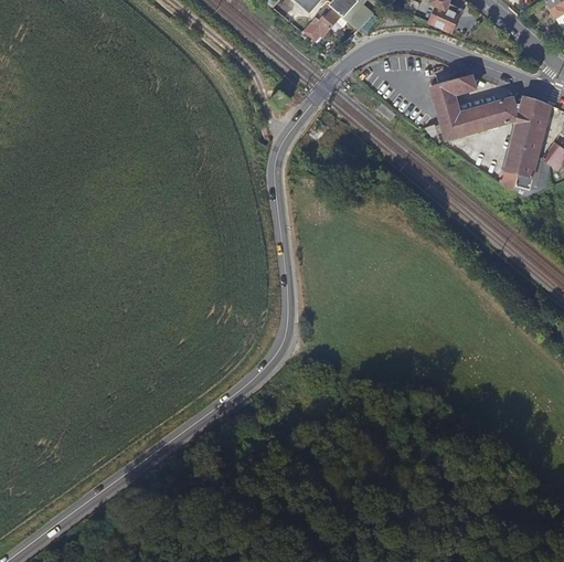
[(297,0),(310,11),(319,0),(297,0)]
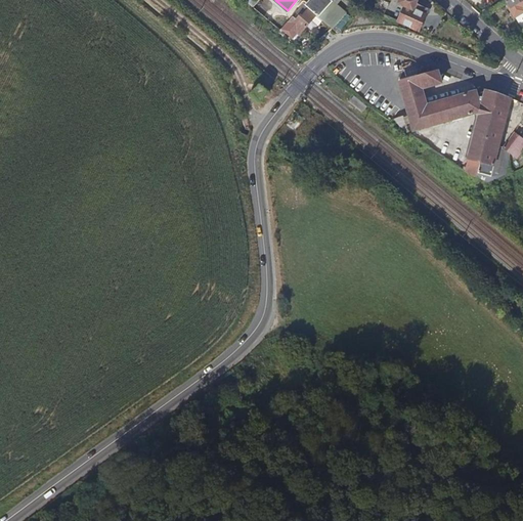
[(317,13),(318,13),(324,6),(317,0),(312,0),(308,5),(309,6),(317,13)]
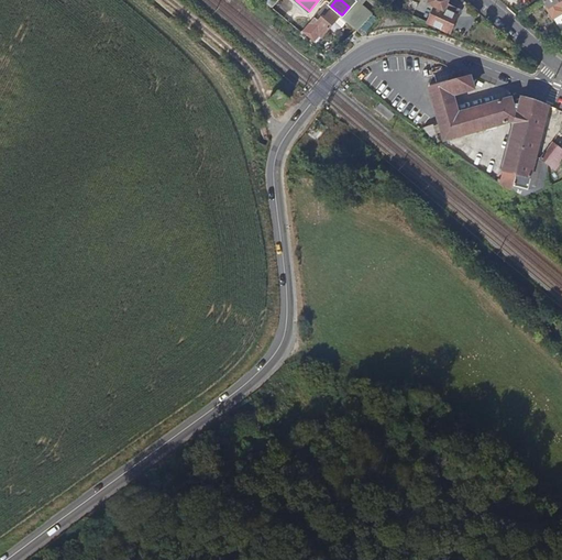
[(372,12),(357,0),(354,0),(349,7),(354,11),(348,20),(352,23),(357,28),(357,29),(372,12)]
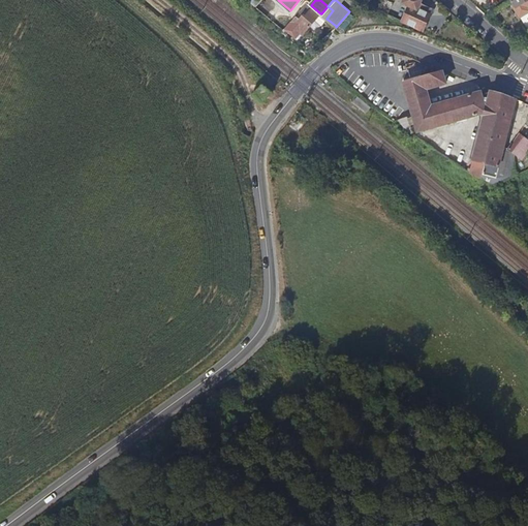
[(409,3),(403,18),(424,28),(431,12),(425,10),(428,4),(420,0),(403,0),(409,3)]
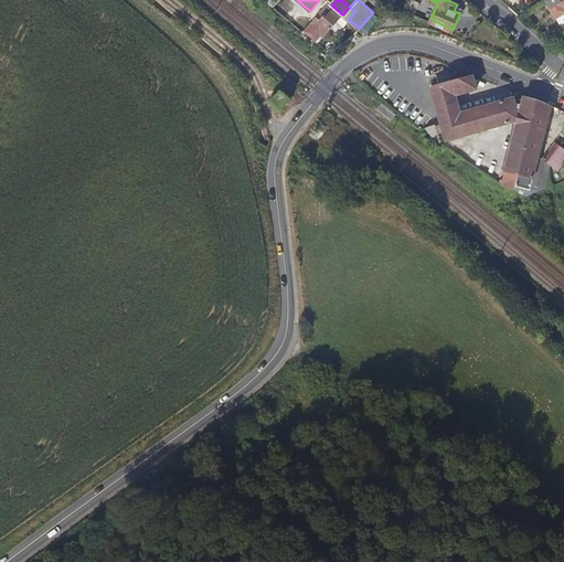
[(549,0),(552,4),(550,6),(563,23),(554,28),(559,34),(563,31),(563,0),(549,0)]
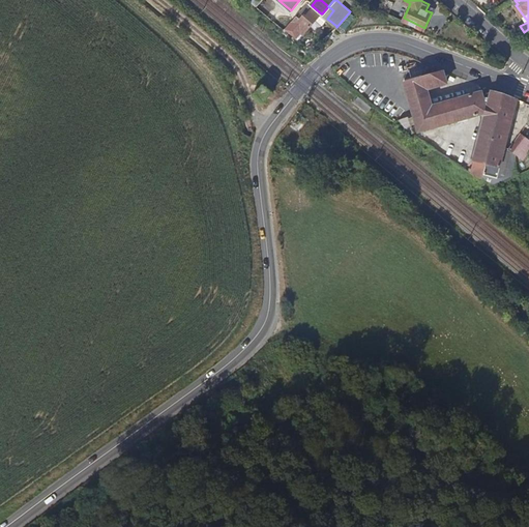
[(321,13),(313,6),(305,12),(304,11),(299,17),(297,15),(287,27),(291,31),(292,30),(296,34),(300,30),(302,32),(313,22),(321,13)]
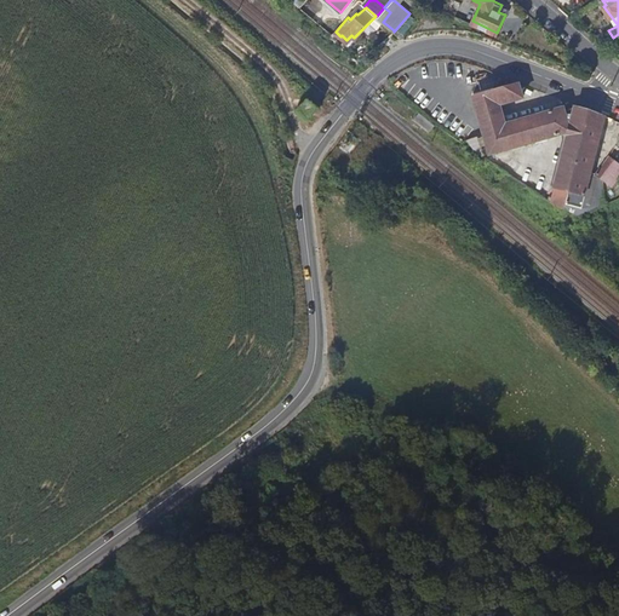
[(383,22),(390,12),(384,7),(377,16),(383,22)]
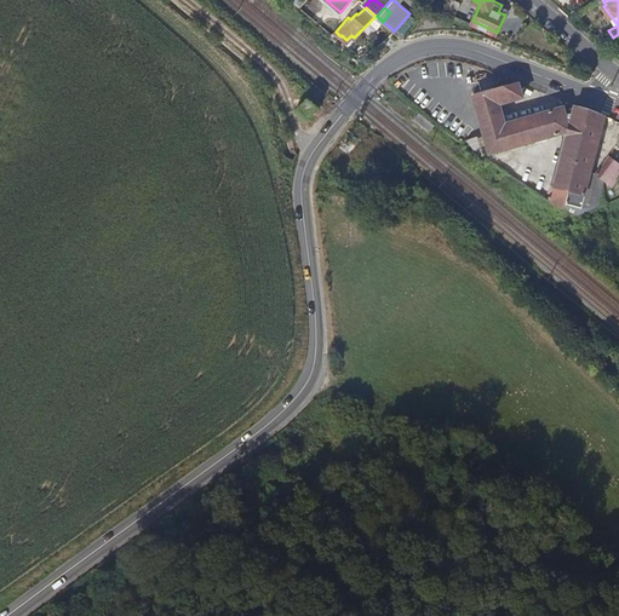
[(376,16),(366,26),(377,38),(388,26),(383,22),(377,16),(376,16)]
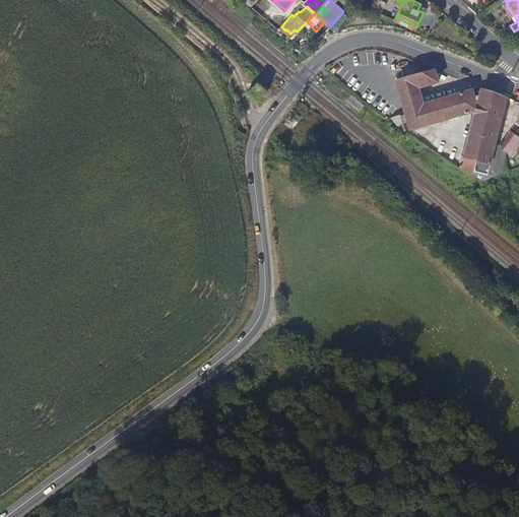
[(434,68),(396,79),(399,90),(415,85),(438,79),(434,68)]
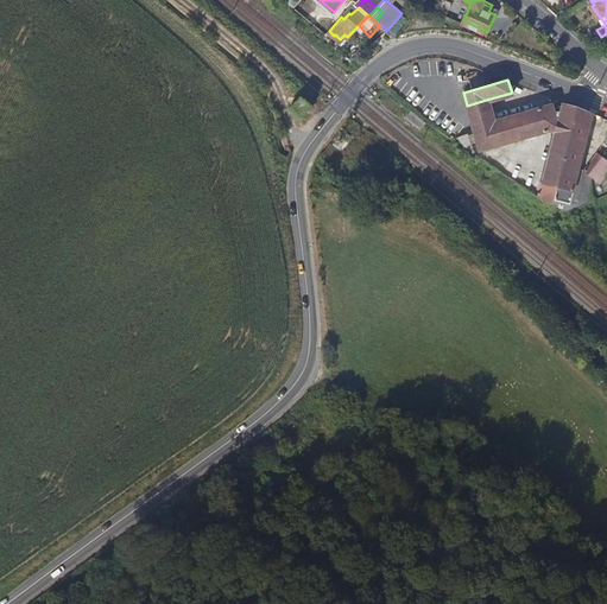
[(301,94),(290,107),(302,116),(313,103),(301,94)]
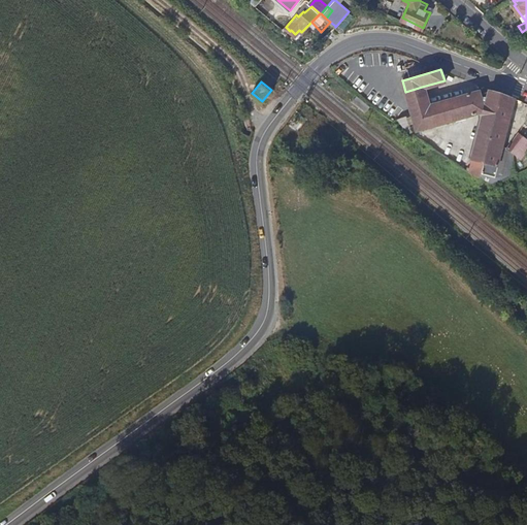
[(422,87),(405,92),(414,117),(434,124),(428,104),(422,87)]
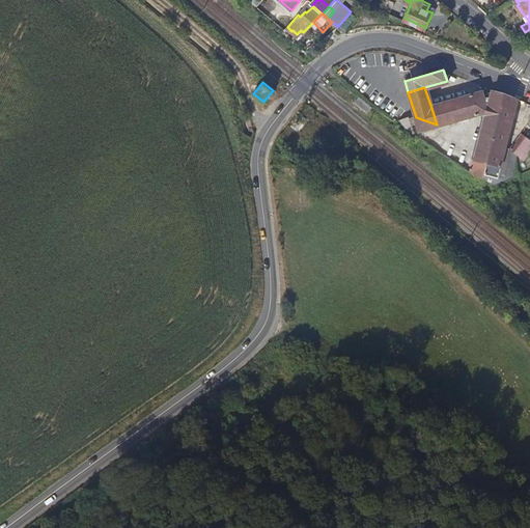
[(430,105),(437,124),(486,110),(481,93),(480,89),(430,105)]
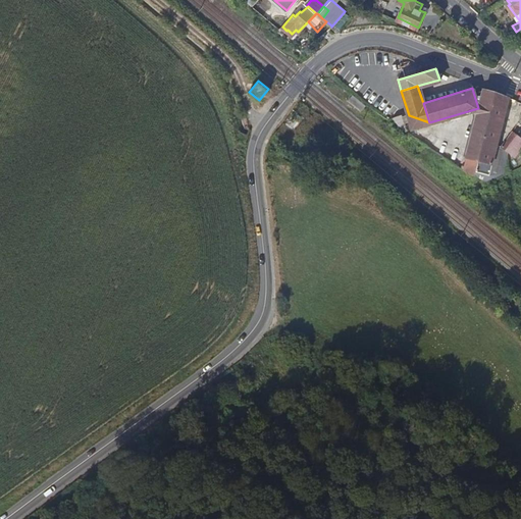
[(495,91),(483,88),(469,146),(480,153),(495,91)]
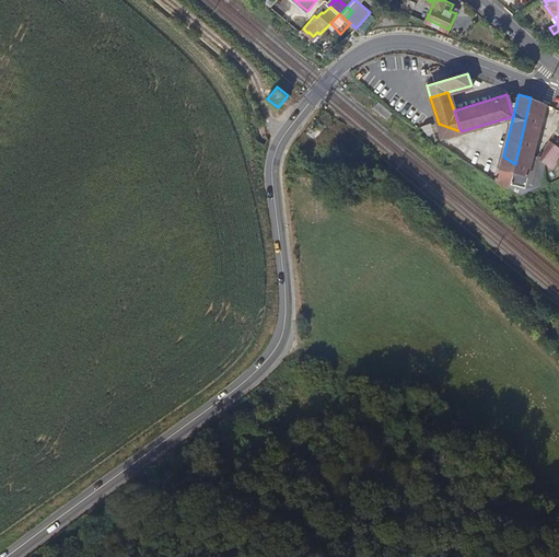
[(528,174),(546,103),(531,97),(515,164),(528,174)]
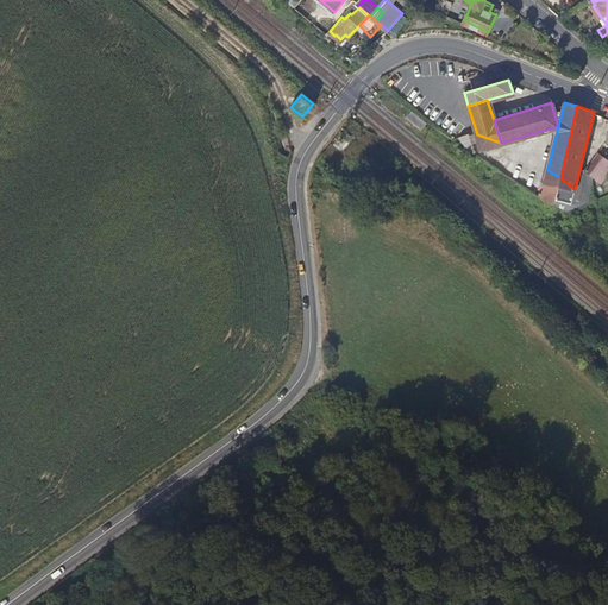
[(585,171),(591,176),(597,166),(600,168),(607,159),(597,152),(585,171)]
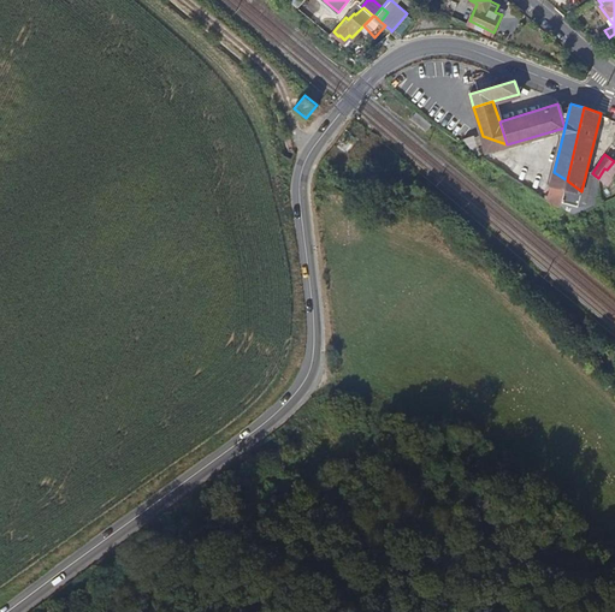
[(604,168),(598,178),(608,184),(614,172),(614,161),(607,170),(604,168)]
